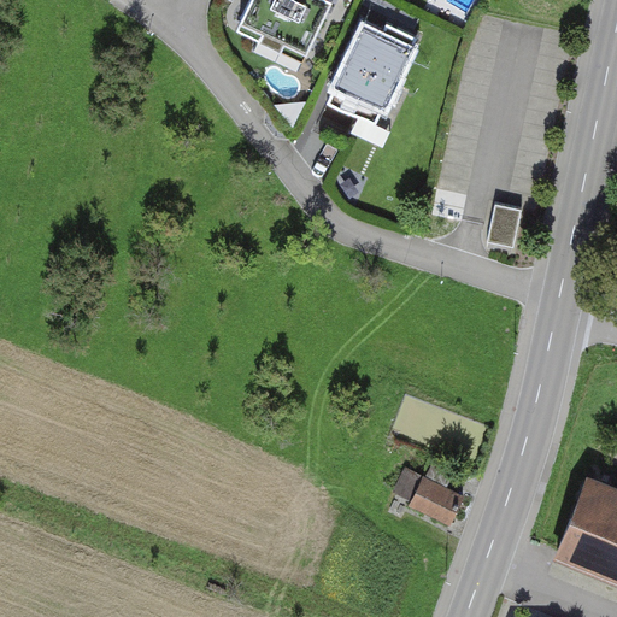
[(333,4),(325,0),(248,0),(238,23),(306,57),(333,4)]
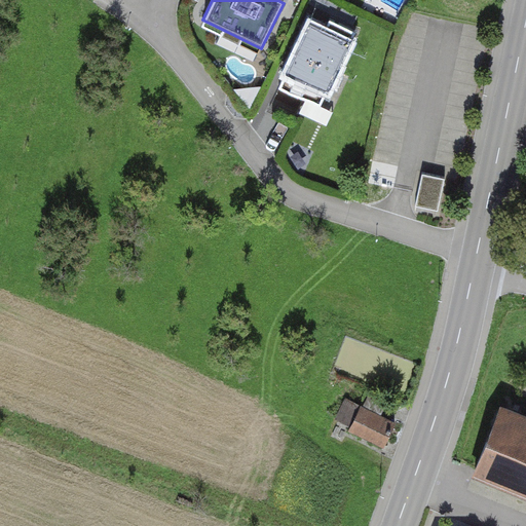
[(279,91),(320,109),(354,33),(331,23),(326,32),(310,25),(279,91)]
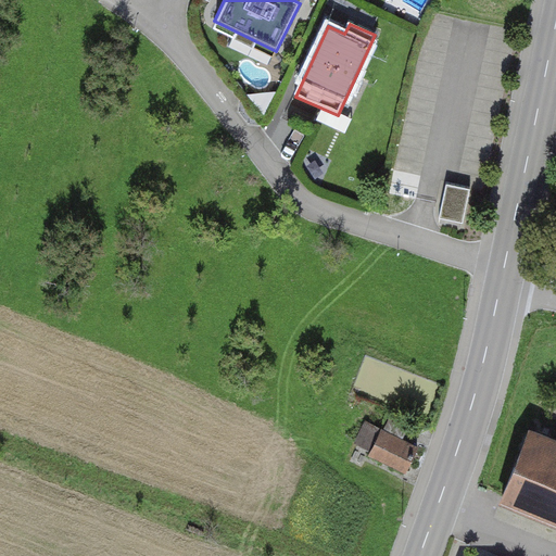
[(464,224),(471,191),(446,186),(440,218),(464,224)]
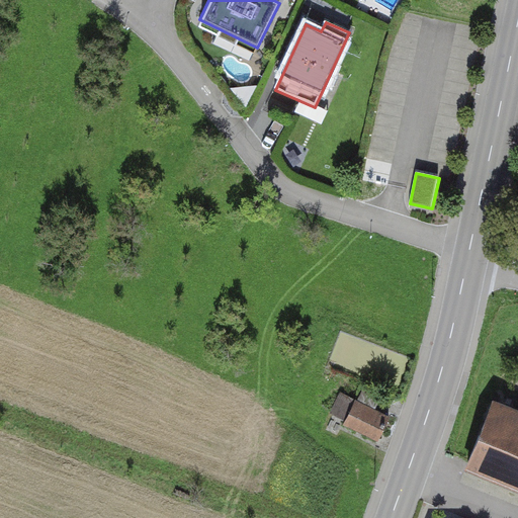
[(390,418),(355,401),(344,425),(377,441),(390,418)]
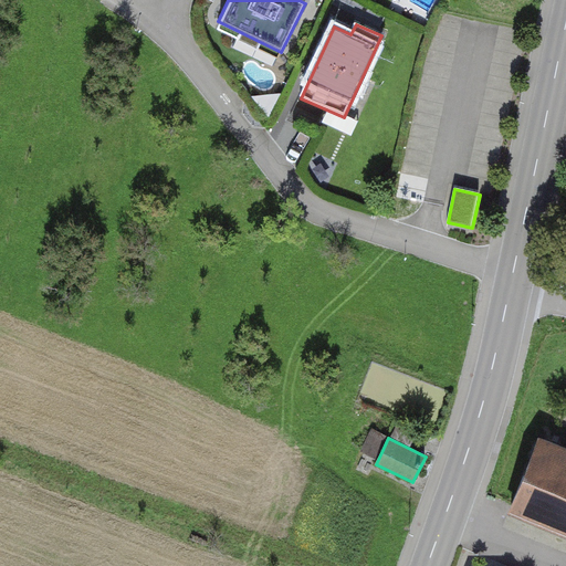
[(565,453),(537,442),(510,511),(565,533),(565,453)]
